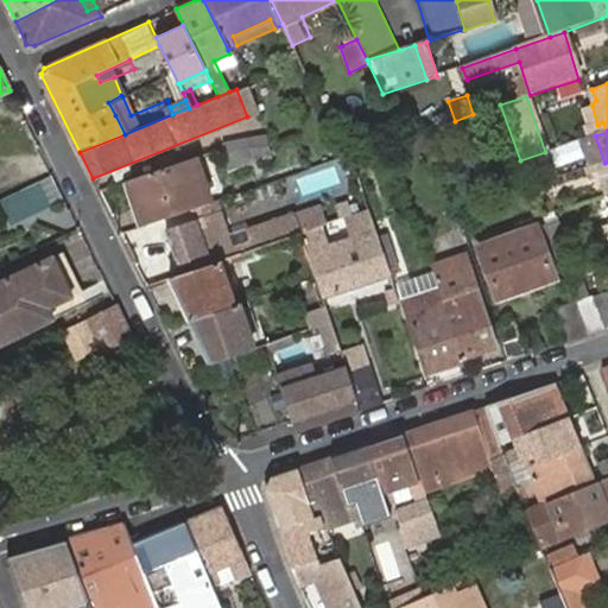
[(225,151),(266,146),(263,133),(222,144),(223,147),(225,151)]
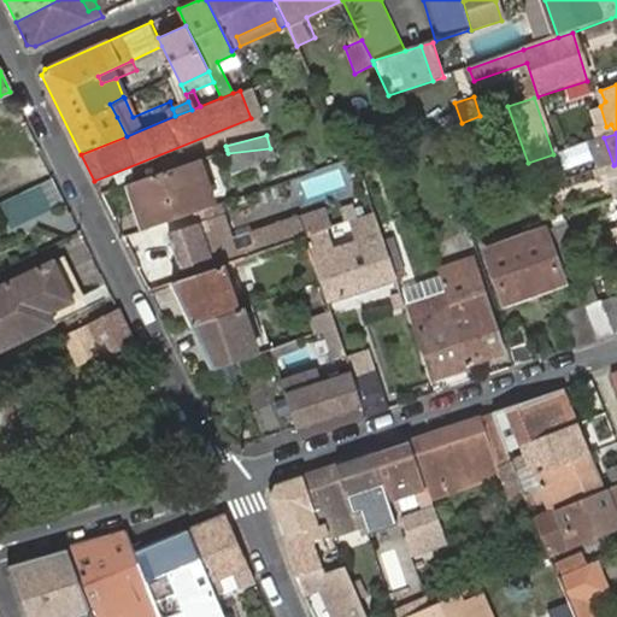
[(599,170),(613,165),(604,137),(591,142),(599,170)]
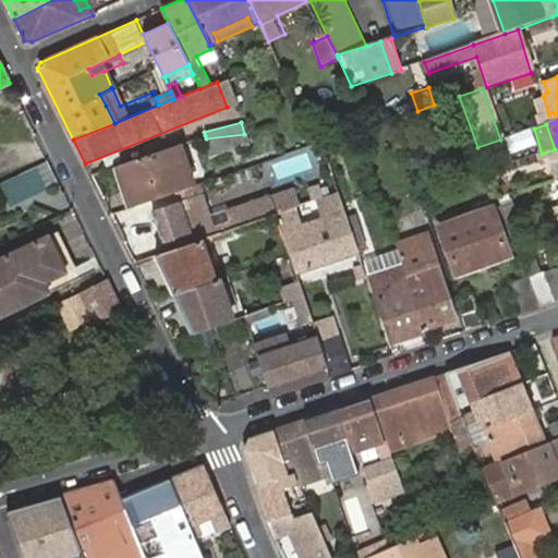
[(245,136),(244,134),(206,138),(209,147),(215,156),(251,144),(245,136)]
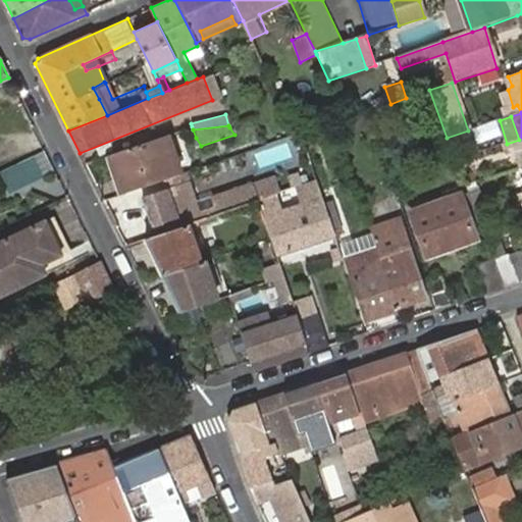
[(468,131),(447,138),(454,158),(477,150),(470,129),(468,131)]
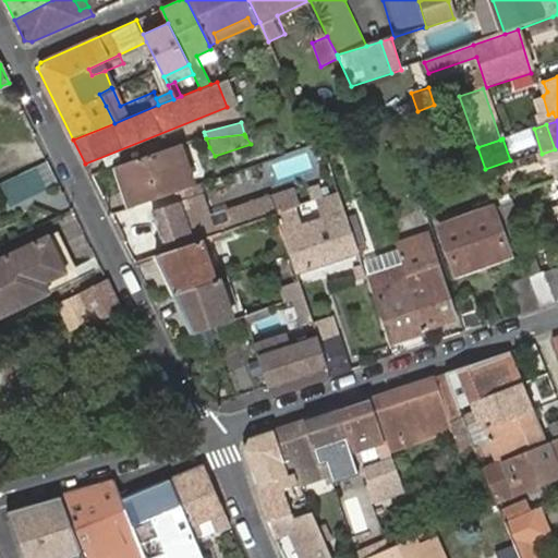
[(118,165),(129,206),(193,185),(180,144),(118,165)]
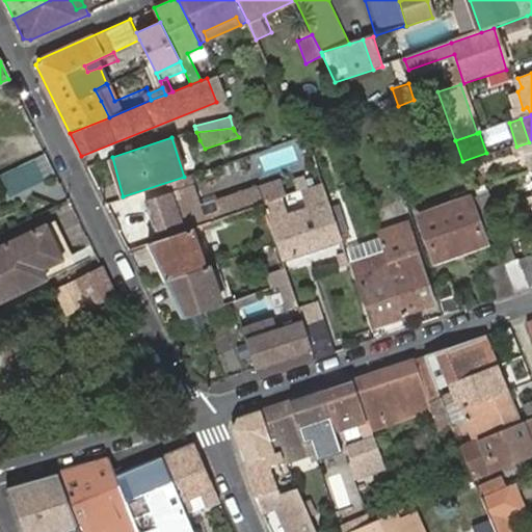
[(531,141),(529,142),(516,147),(513,148),(515,154),(524,151),(531,171),(531,141)]
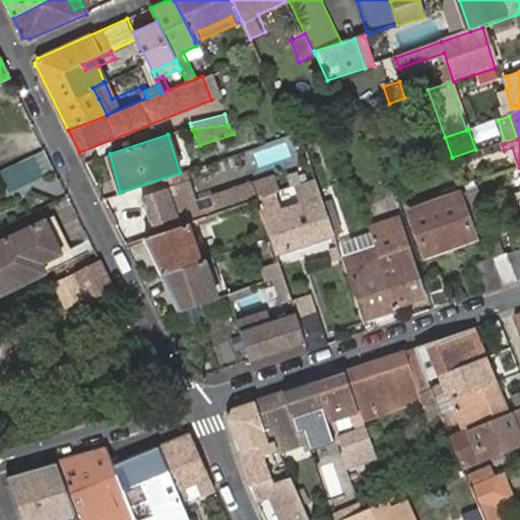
[(43,148),(26,156),(35,174),(52,166),(43,148)]
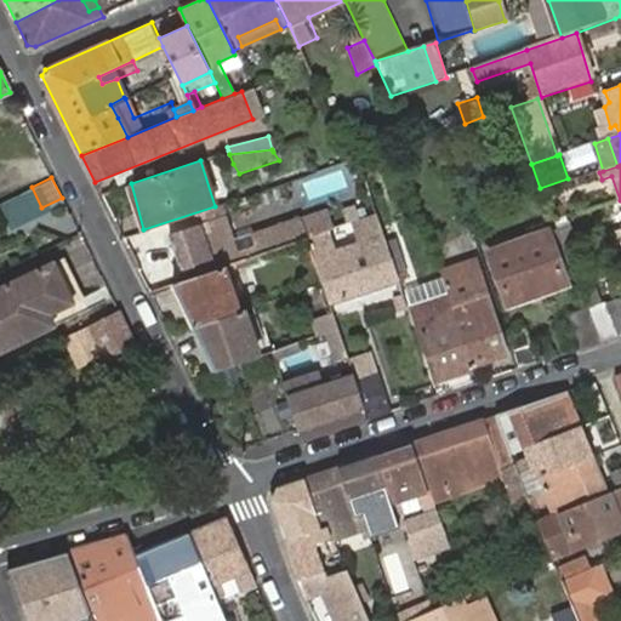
[(41,208),(32,187),(0,203),(10,223),(41,208)]
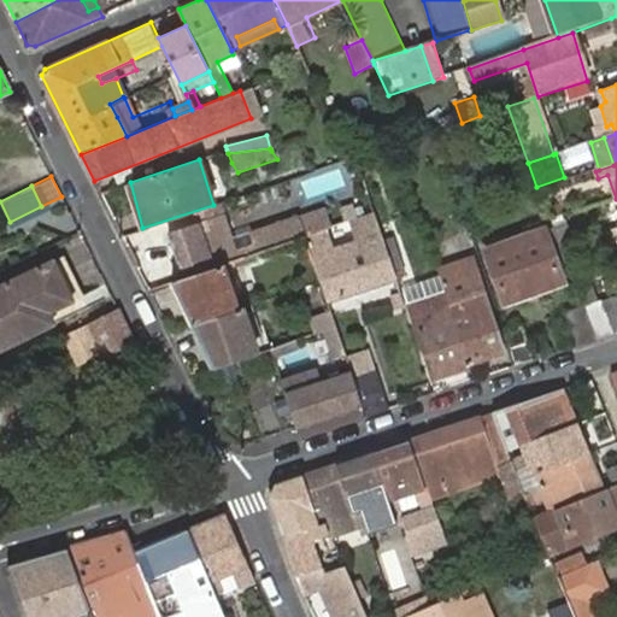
[(592,207),(594,216),(613,209),(616,217),(616,224),(611,227),(613,238),(616,235),(616,199),(592,207)]
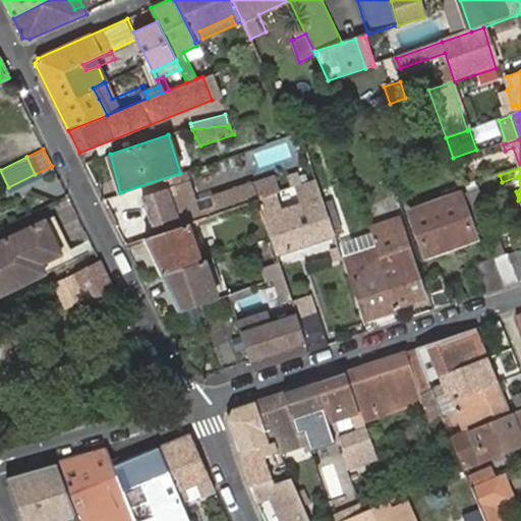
[(252,183),(257,199),(275,193),(287,188),(283,173),(252,183)]
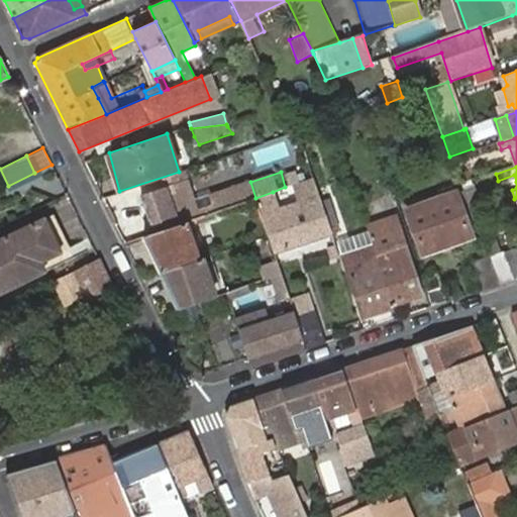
[(152,233),(196,218),(255,198),(250,182),(194,201),(188,179),(140,194),(152,233)]
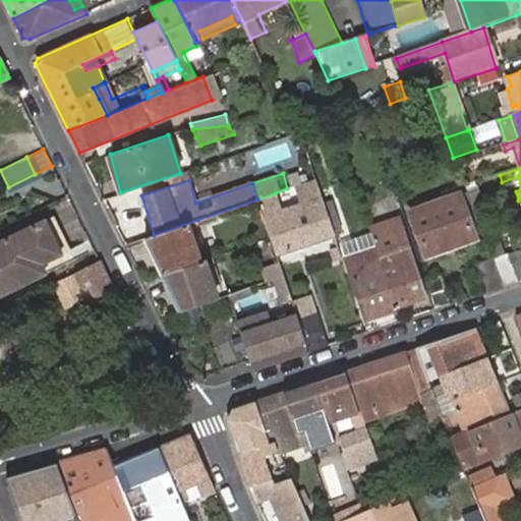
[(280,210),(275,193),(257,199),(276,254),(333,236),(332,231),(322,199),(314,180),(294,186),(299,204),(280,210)]
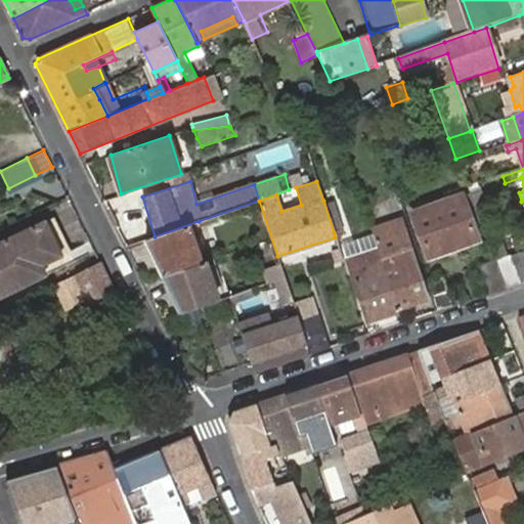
[(483,183),(467,188),(477,217),(492,212),(483,183)]
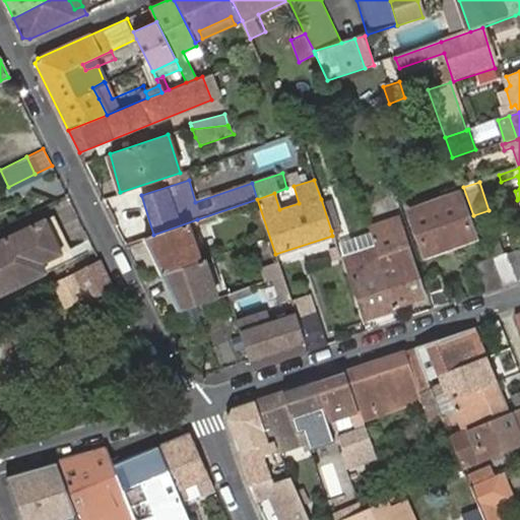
[(463,187),(461,183),(454,185),(455,189),(458,197),(466,224),(475,220),(473,215),(463,187)]
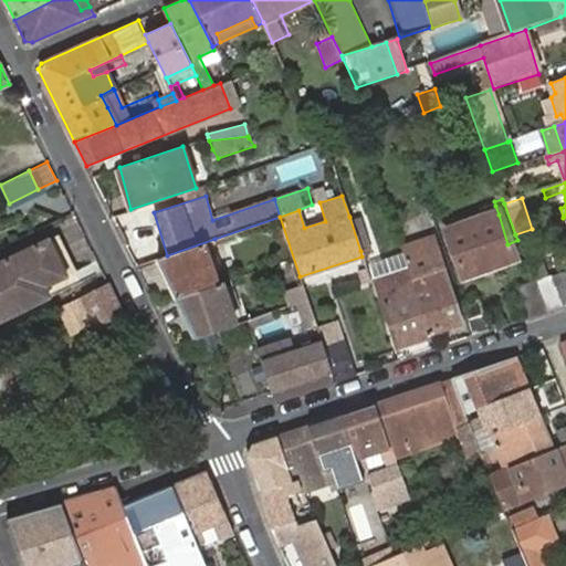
[(499,215),(495,206),(448,220),(451,230),(499,215)]
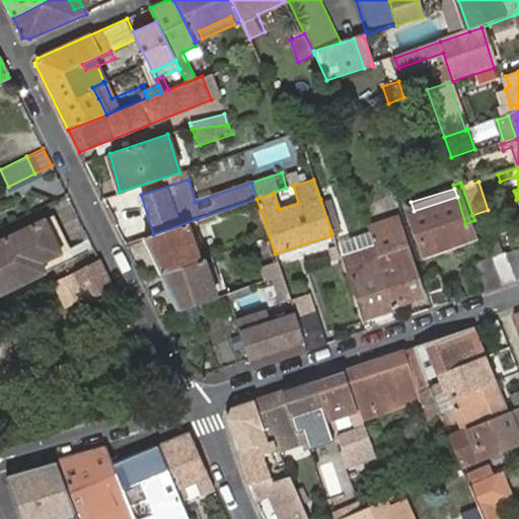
[(331,195),(320,199),(330,230),(343,226),(331,195)]
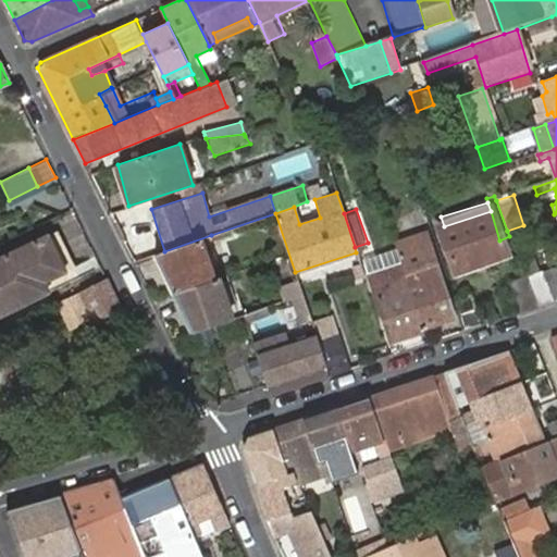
[(491,211),(444,226),(440,229),(454,274),(505,257),(499,240),(491,211)]
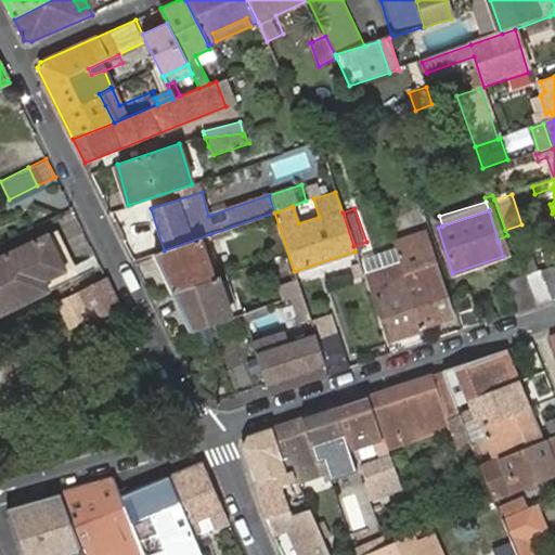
[(55,229),(48,233),(65,269),(69,280),(77,275),(55,229)]
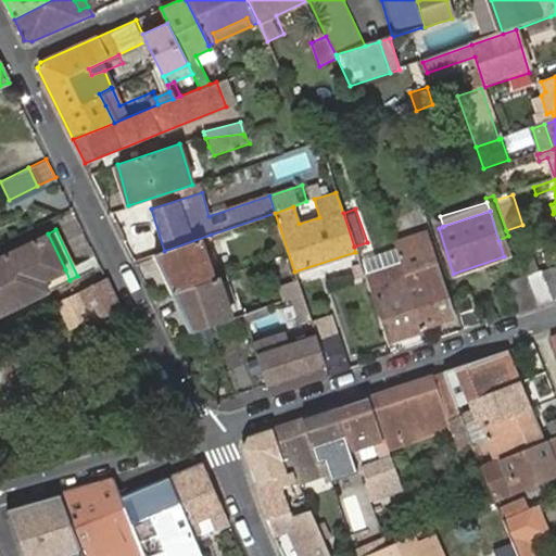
[(65,269),(48,234),(0,256),(0,314),(37,297),(33,286),(65,269)]
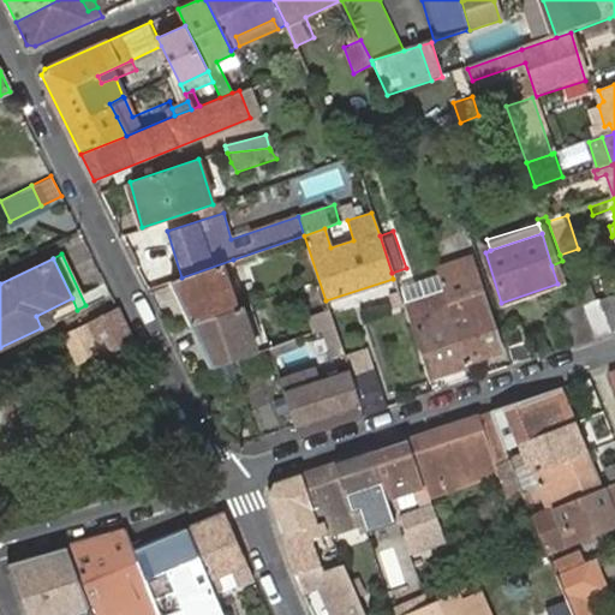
[(171,281),(191,322),(238,306),(248,303),(233,260),(181,278),(171,281)]
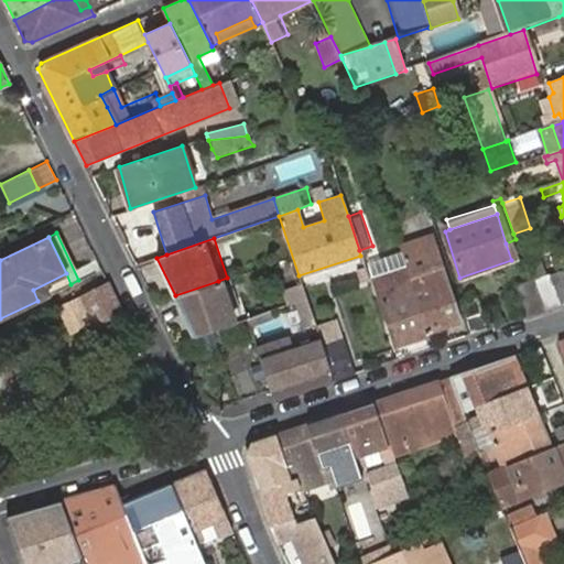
[(405,270),(427,335),(457,325),(430,239),(399,249),(399,250),(405,270)]
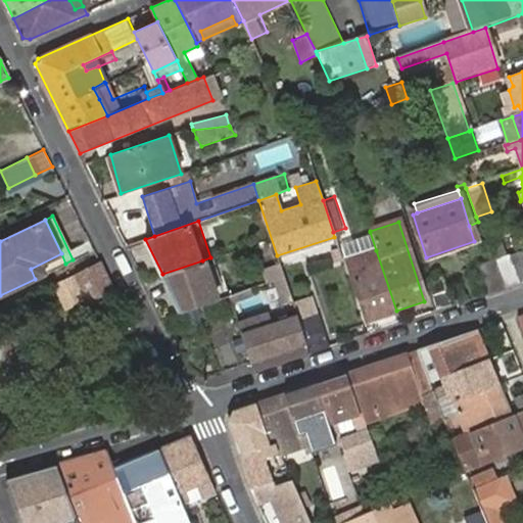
[(376,250),(370,232),(344,240),(349,258),(376,250)]
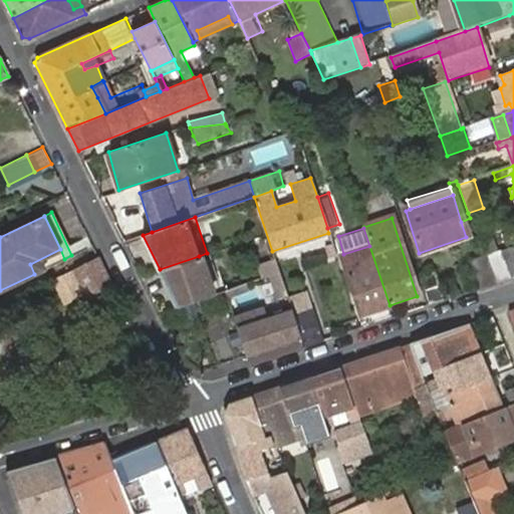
[(360,314),(390,305),(369,246),(343,254),(341,255),(360,314)]
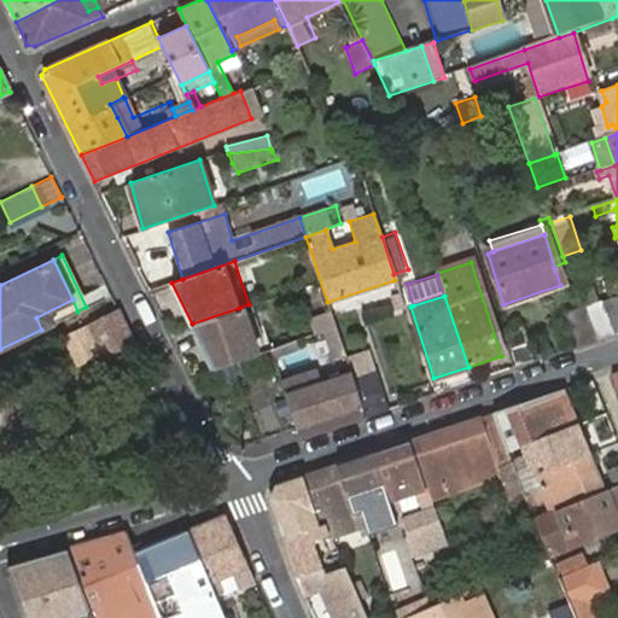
[(593,342),(612,336),(617,333),(617,298),(617,296),(600,301),(581,307),(593,342)]
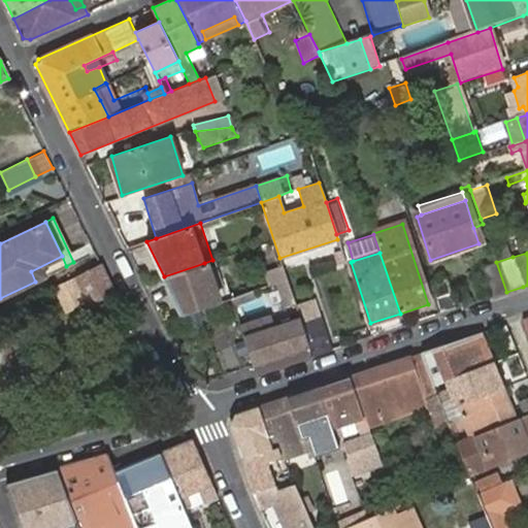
[(31,271),(35,282),(66,266),(62,256),(31,271)]
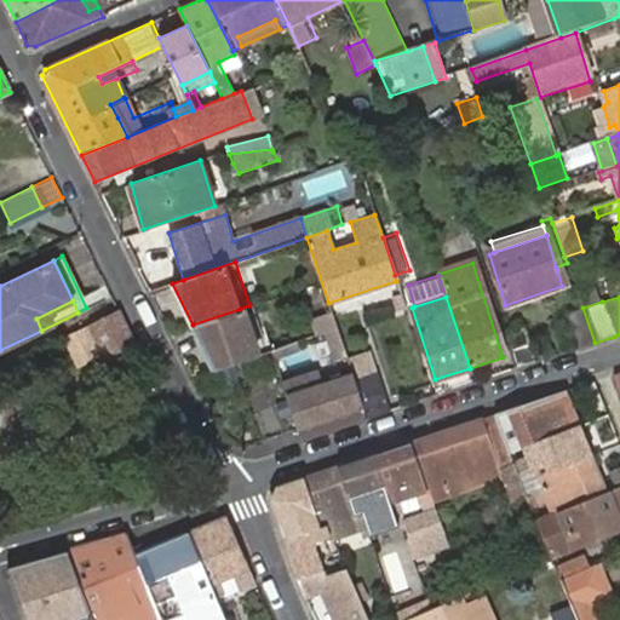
[(254,355),(269,350),(253,304),(250,305),(240,309),(254,355)]
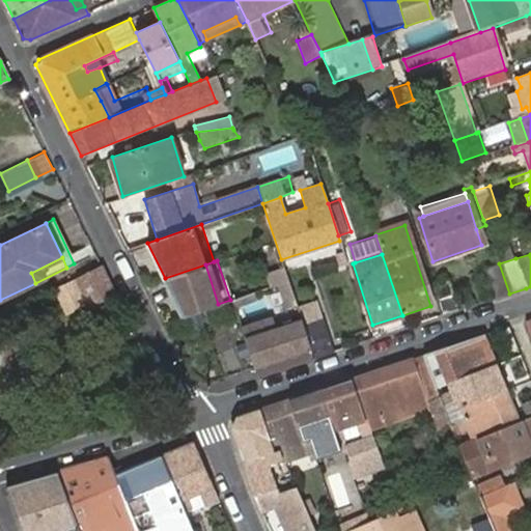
[(484,269),(494,299),(509,294),(499,263),(484,269)]
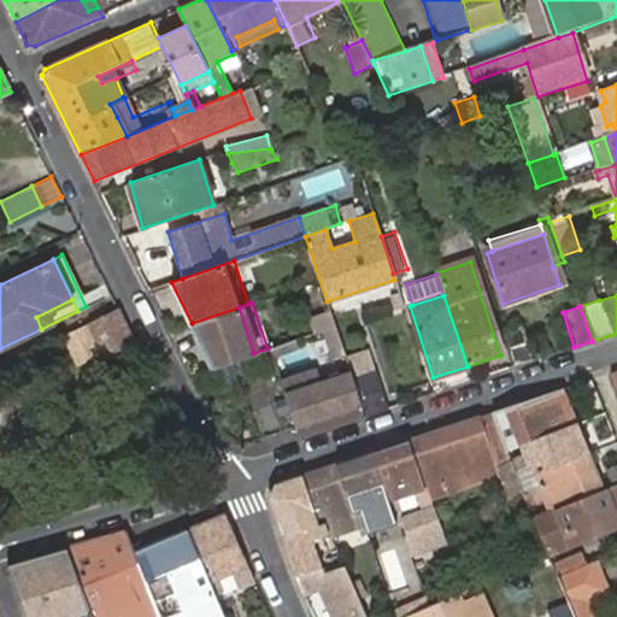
[(104,356),(134,342),(117,307),(87,323),(100,350),(104,356)]
